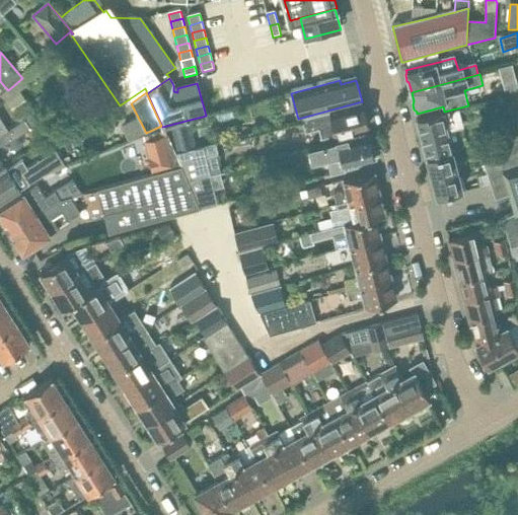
[(111,107),(111,95),(97,94),(97,106),(111,107)]
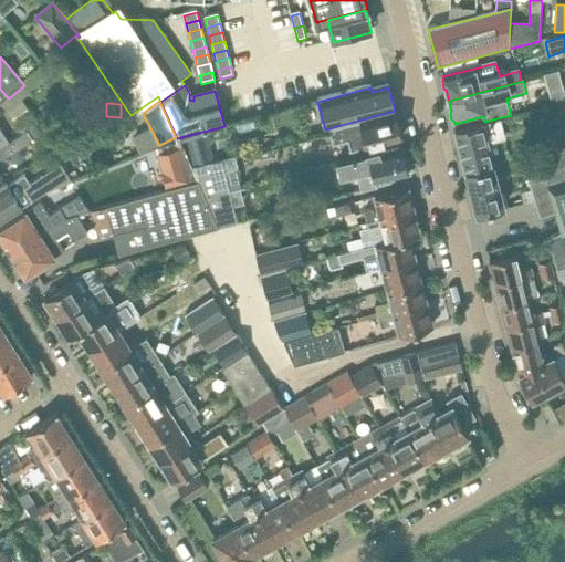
[(396,115),(330,133),(334,147),(347,143),(351,154),(403,141),(396,115)]
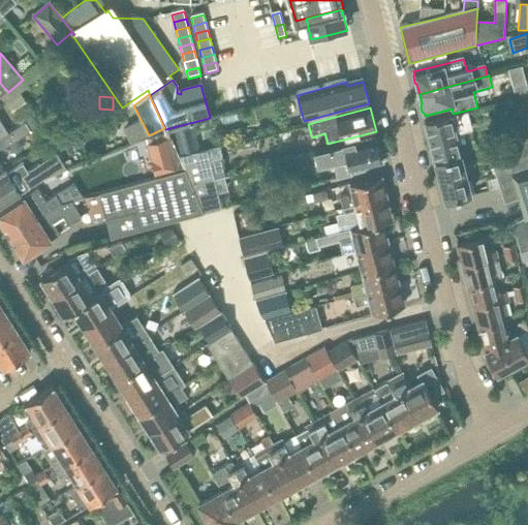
[(461,157),(456,136),(473,131),(468,113),(451,118),(425,124),(446,204),(471,196),(461,157)]
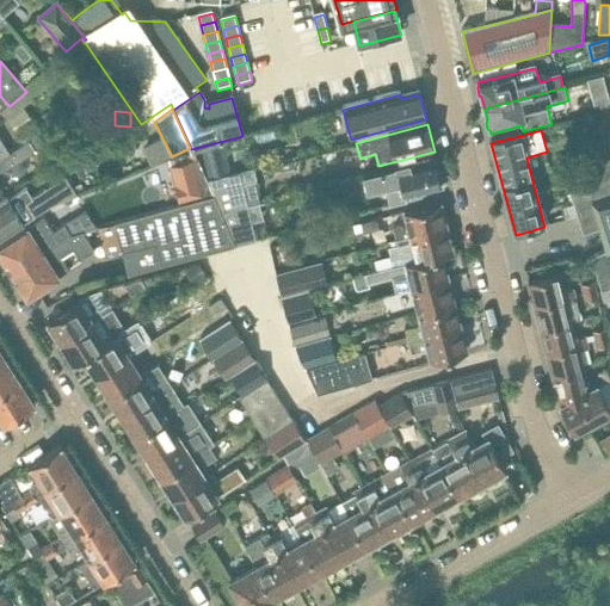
[(44,131),(11,156),(0,162),(0,197),(4,196),(0,190),(0,178),(11,171),(53,144),(44,131)]
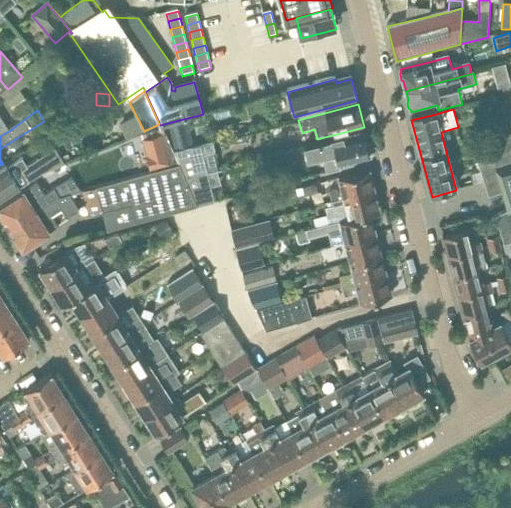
[(0,136),(9,131),(0,116),(0,136)]
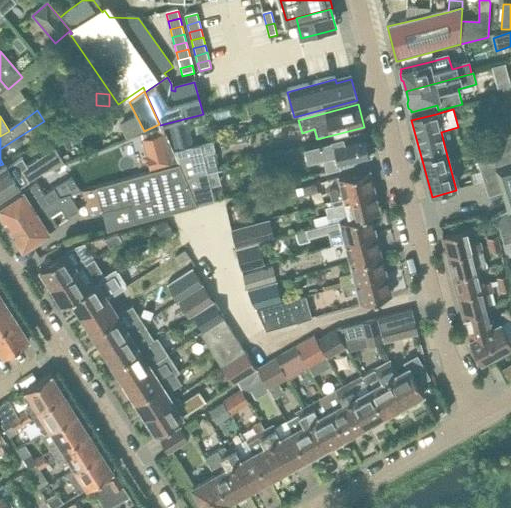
[(185,119),(167,124),(174,149),(192,144),(185,119)]
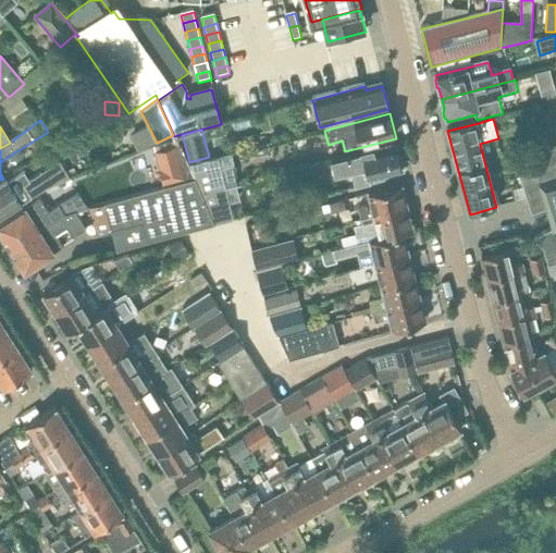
[(396,148),(387,150),(373,154),(372,151),(331,162),(335,179),(351,174),(356,191),(388,181),(387,176),(403,173),(402,170),(404,167),(402,161),(399,160),(396,148)]
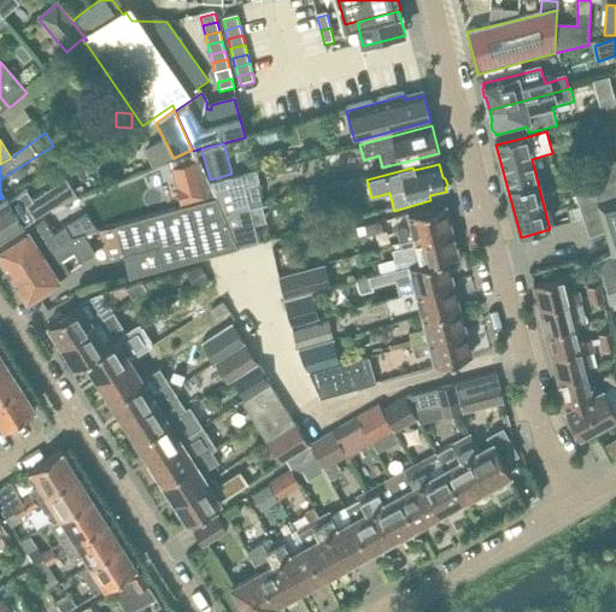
[(615,164),(567,180),(573,200),(578,198),(590,239),(606,233),(614,256),(592,266),(603,278),(608,296),(615,293),(615,164)]
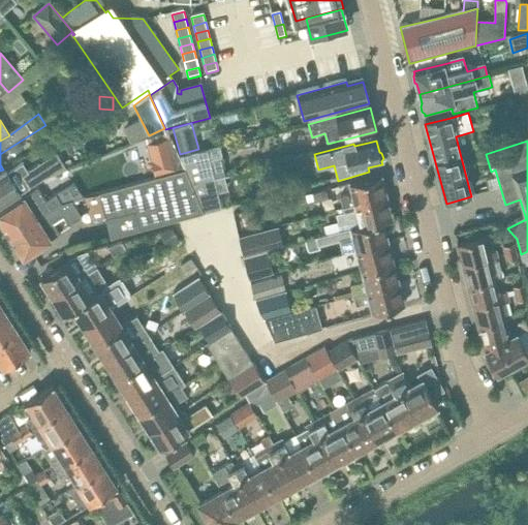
[(171,142),(148,148),(156,181),(185,173),(179,159),(171,142)]
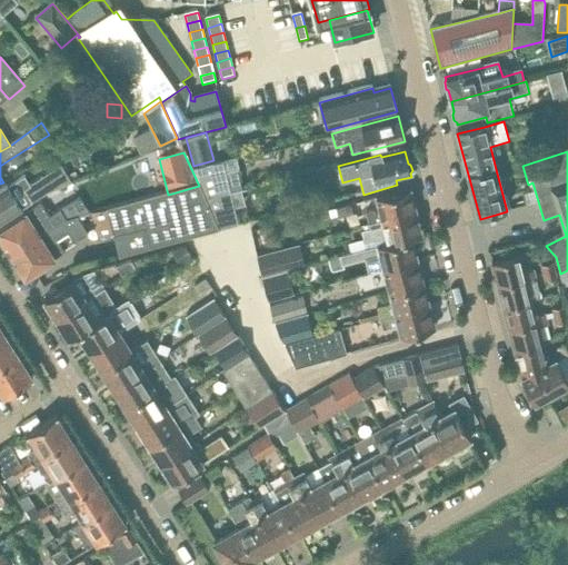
[(199,186),(207,201),(231,195),(227,175),(240,171),(237,159),(192,171),(199,186)]
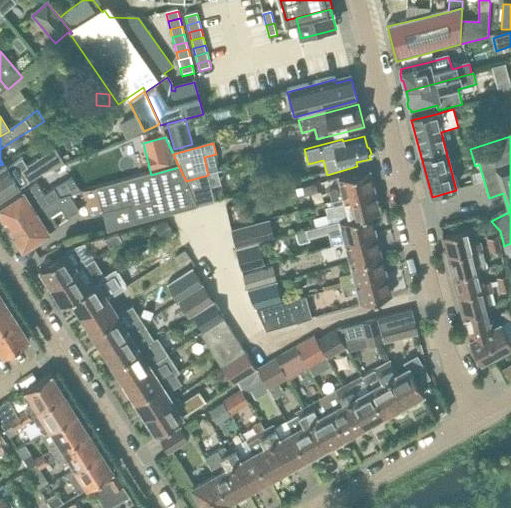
[(0,172),(0,202),(11,196),(43,176),(54,172),(64,165),(56,152),(45,159),(28,170),(23,161),(8,170),(7,168),(0,172)]
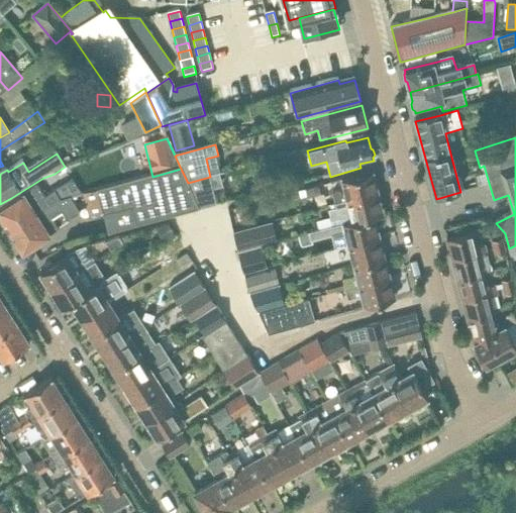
[(84,194),(90,217),(103,214),(108,235),(200,210),(188,183),(181,169),(152,177),(142,179),(97,191),(84,194)]
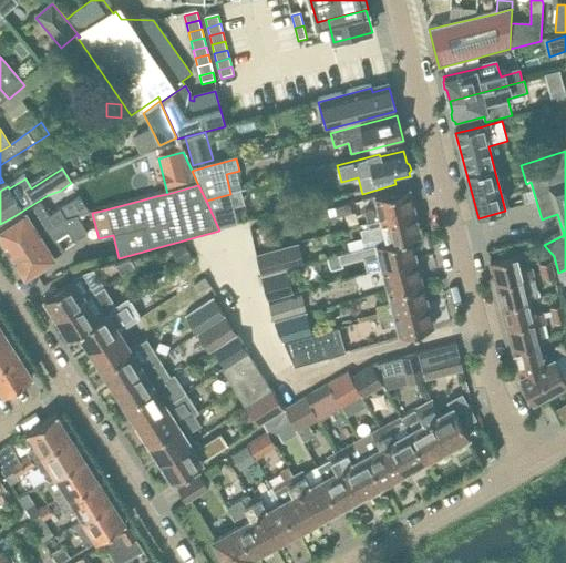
[(206,201),(219,231),(220,233),(239,226),(234,208),(245,206),(242,191),(230,194),(206,201)]
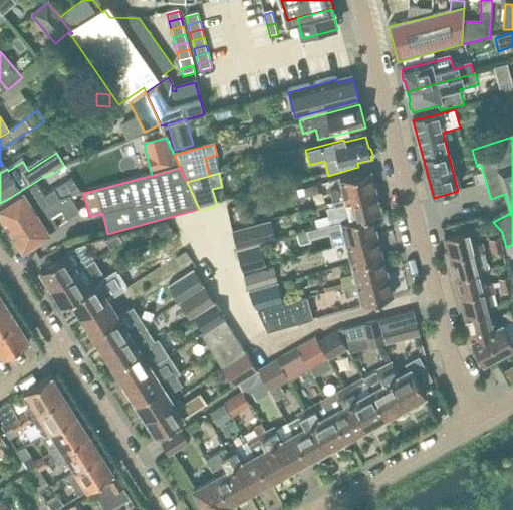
[(376,194),(370,173),(340,181),(343,194),(339,195),(338,192),(330,194),(331,195),(327,196),(328,202),(325,203),(326,207),(376,194)]
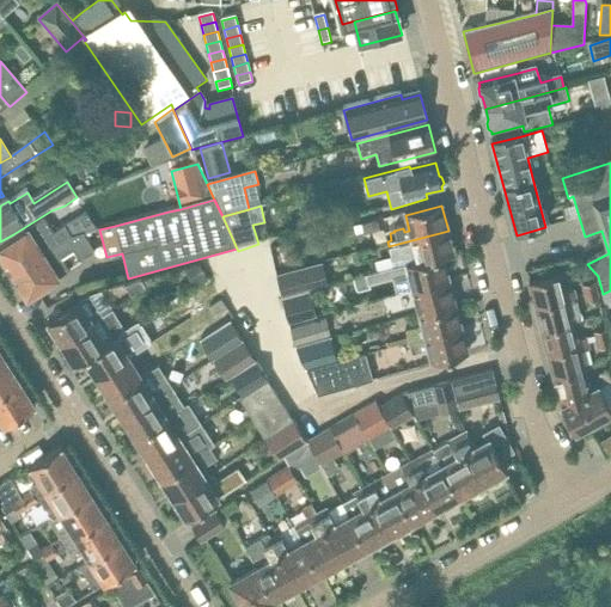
[(17,238),(0,247),(0,262),(0,263),(5,264),(12,275),(71,238),(65,228),(50,237),(41,221),(29,231),(28,231),(17,238)]
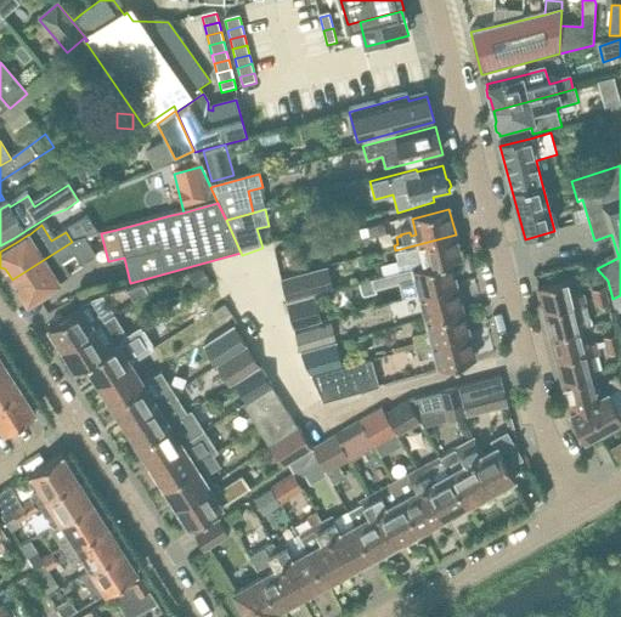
[(384,226),(368,231),(371,241),(388,237),(384,226)]
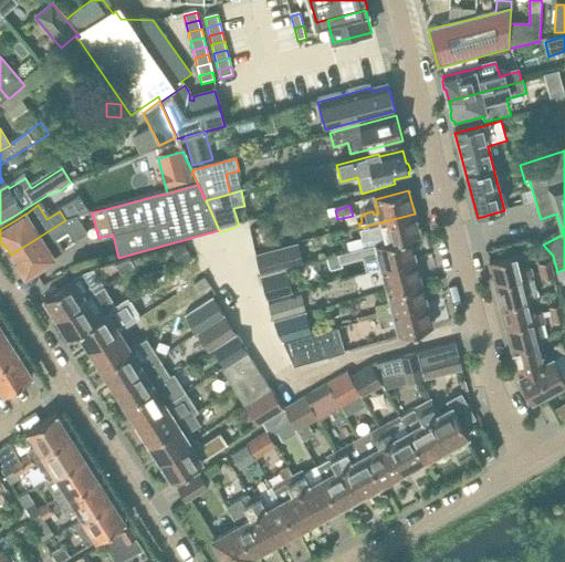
[(359,228),(365,251),(410,239),(420,236),(415,214),(359,228)]
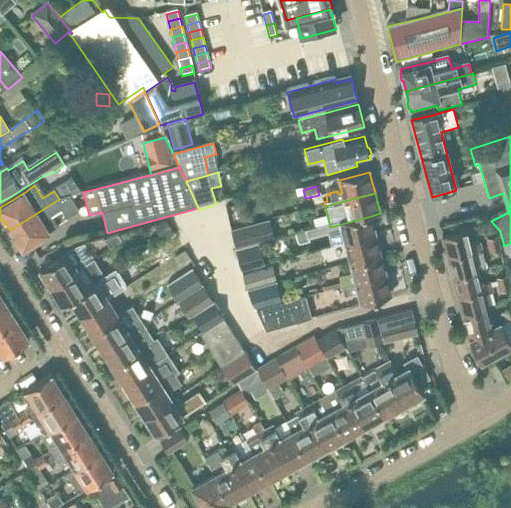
[(23,251),(49,234),(59,228),(50,215),(60,209),(66,219),(79,211),(70,197),(66,198),(64,196),(59,199),(10,230),(15,239),(14,243),(17,248),(21,249),(23,251)]
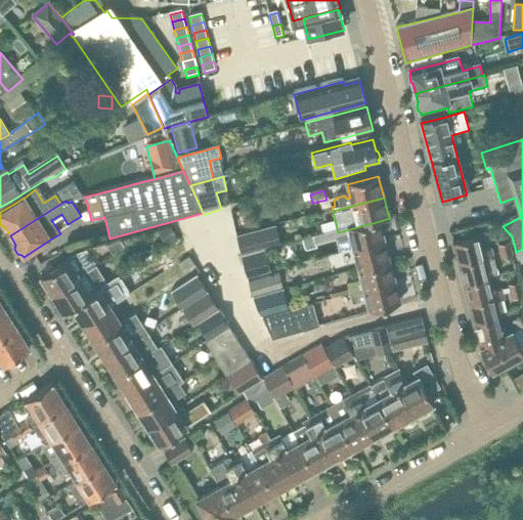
[(338,232),(303,242),(305,249),(307,252),(317,249),(317,246),(336,241),(340,253),(353,250),(385,242),(380,221),(338,232)]
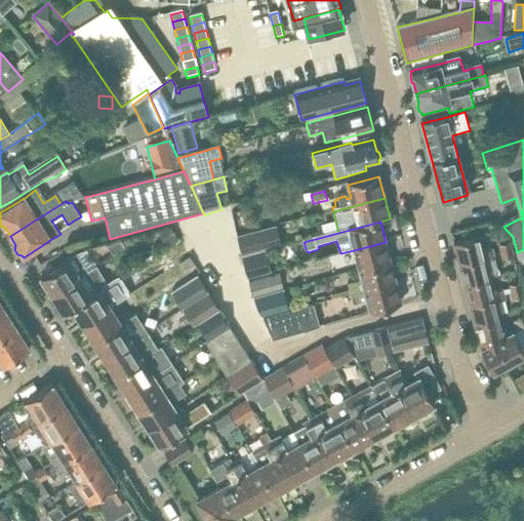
[(278,227),(237,238),(243,257),(282,246),(278,227)]
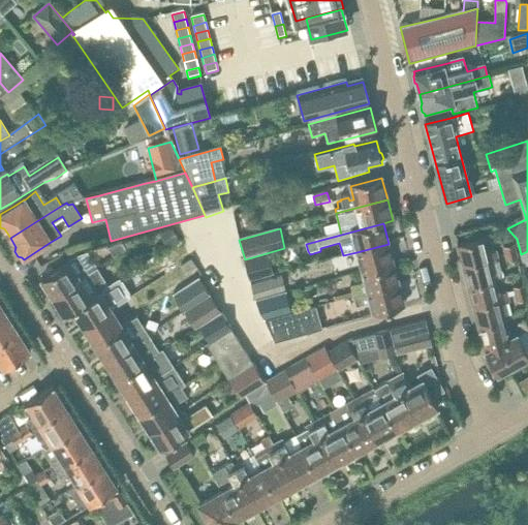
[(171,234),(157,238),(165,251),(177,244),(171,234)]
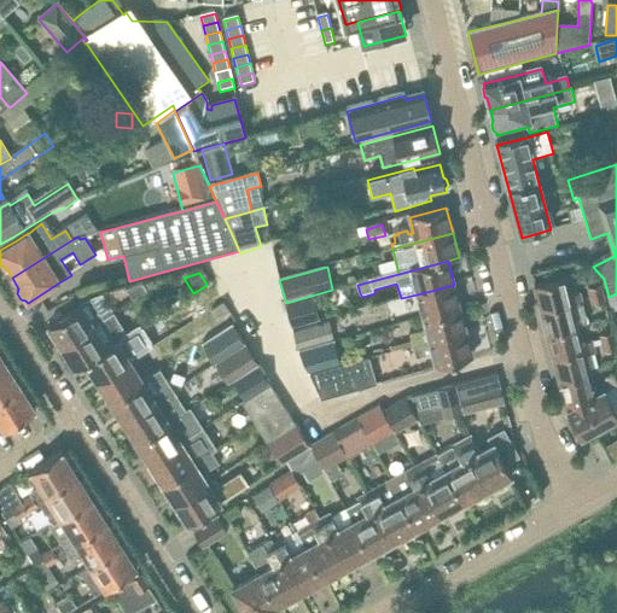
[(582,302),(580,296),(571,298),(565,280),(534,289),(541,313),(582,302)]
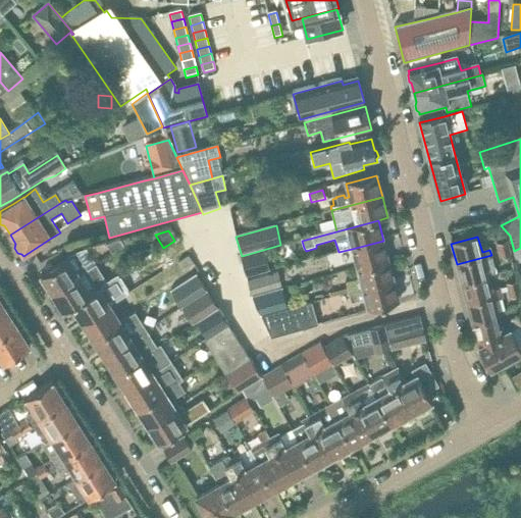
[(383,241),(352,249),(357,269),(388,262),(383,241)]
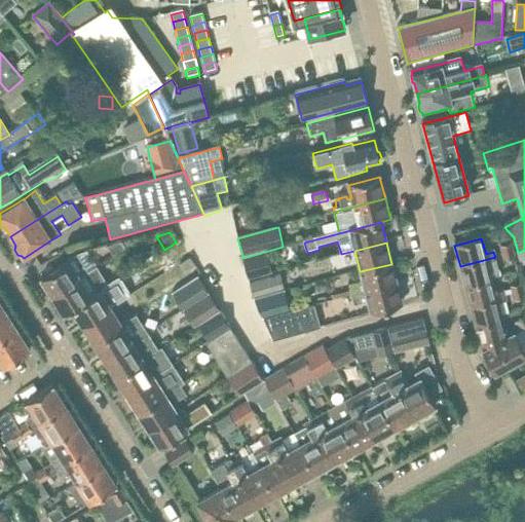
[(127,249),(124,244),(122,245),(107,249),(113,259),(126,251),(125,250),(127,249)]
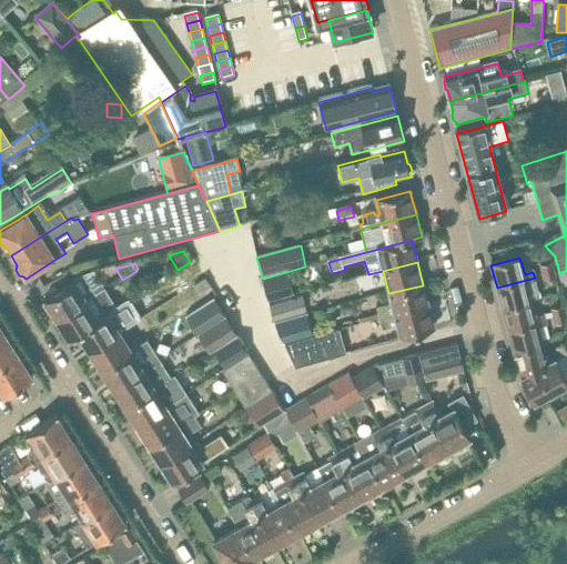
[(543,275),(554,272),(552,264),(540,268),(543,275)]
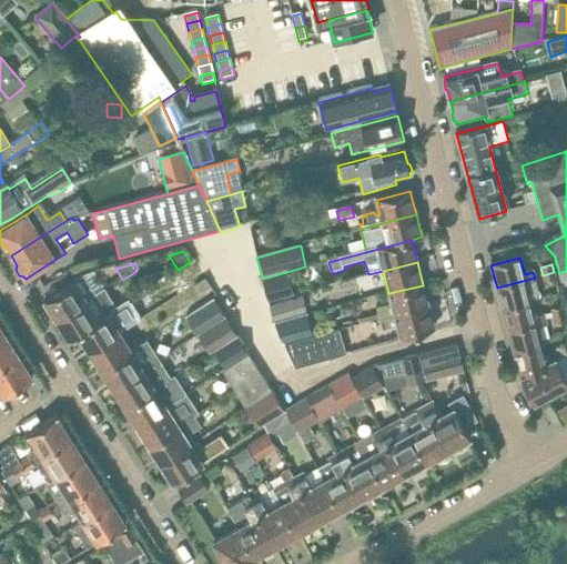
[(289,272),(262,279),(267,298),(269,303),(295,295),(294,291),(289,272)]
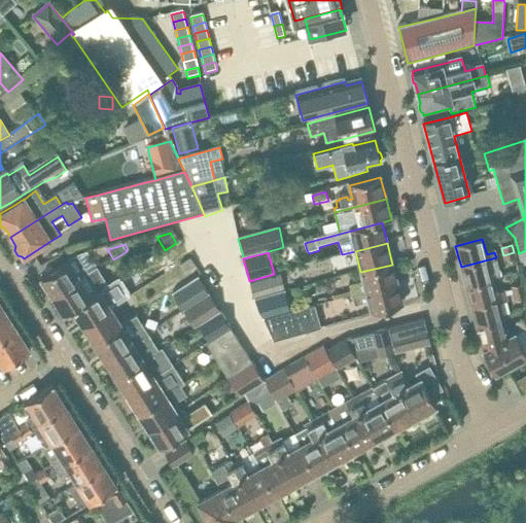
[(514,252),(503,255),(505,263),(516,259),(514,252)]
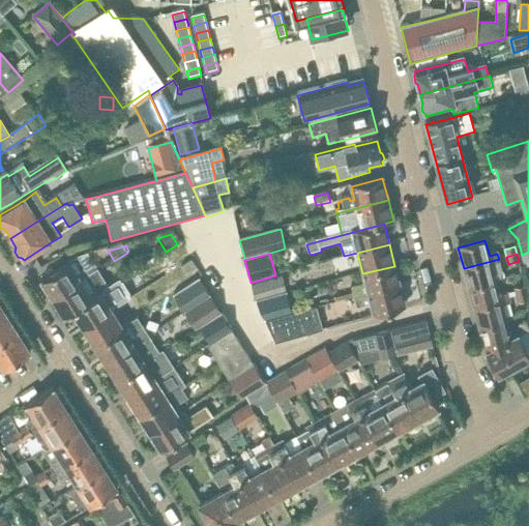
[(53,299),(98,271),(97,270),(89,275),(78,258),(41,281),(53,299)]
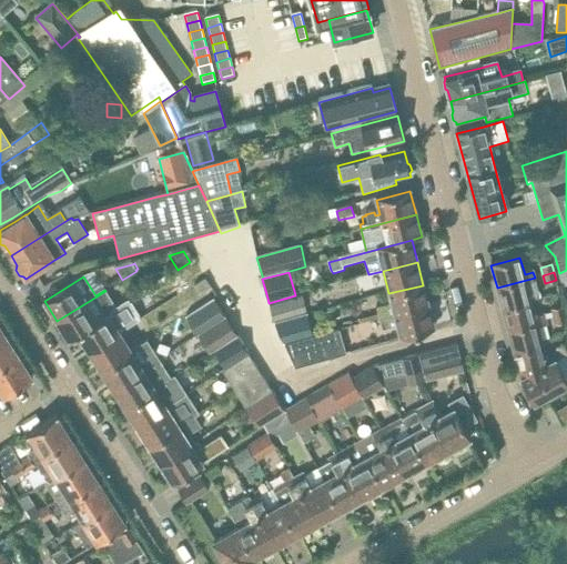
[(532,302),(532,301),(540,299),(535,278),(497,288),(503,309),(532,302)]
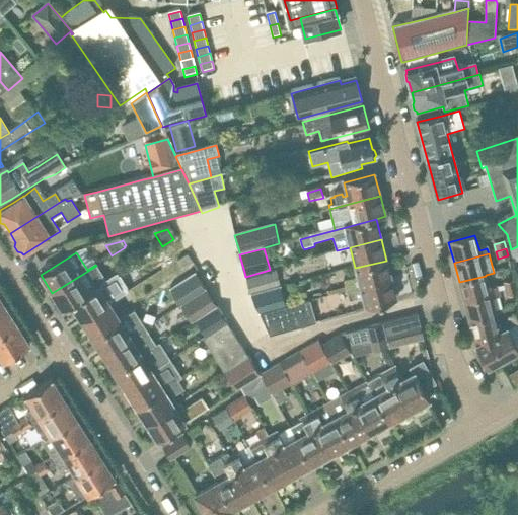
[(185,256),(174,264),(179,272),(191,265),(185,256)]
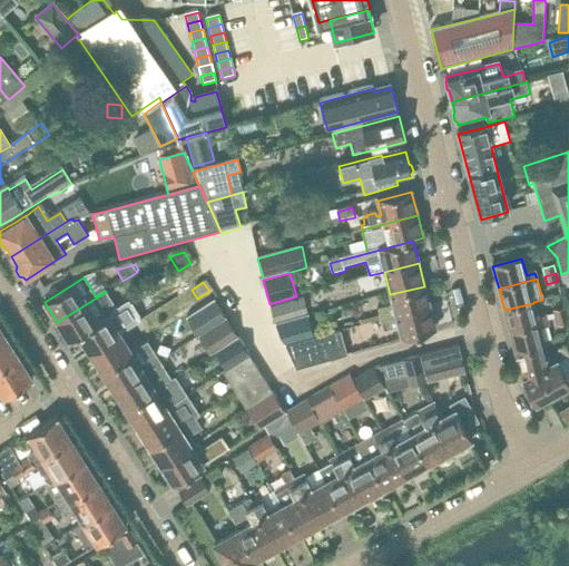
[(424,286),(390,294),(393,305),(378,310),(380,318),(361,322),(362,327),(430,309),(424,286)]
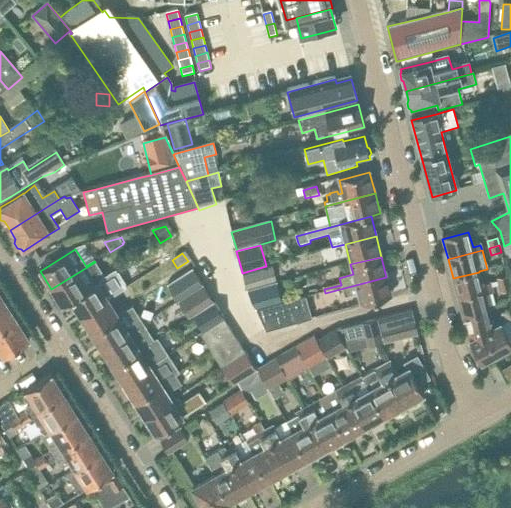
[(88,289),(97,283),(105,278),(95,262),(51,289),(62,306),(71,301),(70,301),(89,289),(88,289)]
